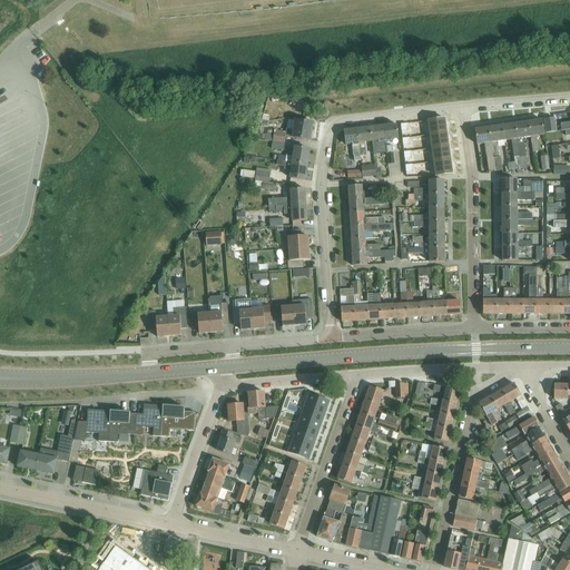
[(430,137),(446,135),(444,120),(428,124),(421,125),(421,124),(413,125),(413,130),(421,129),(422,130),(429,130),(430,137)]
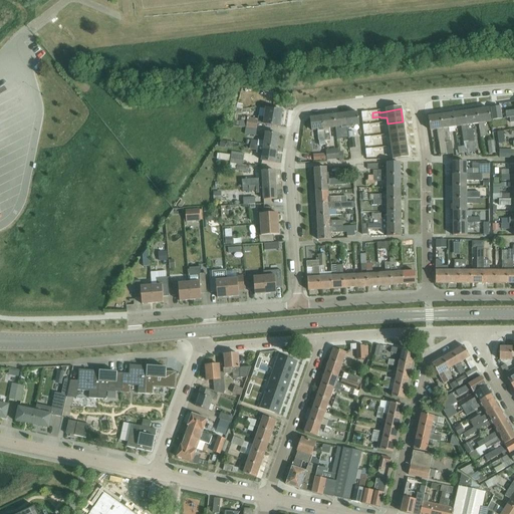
[(489,108),(476,110),(478,123),(480,138),(486,137),(484,123),(490,121),(489,108)]
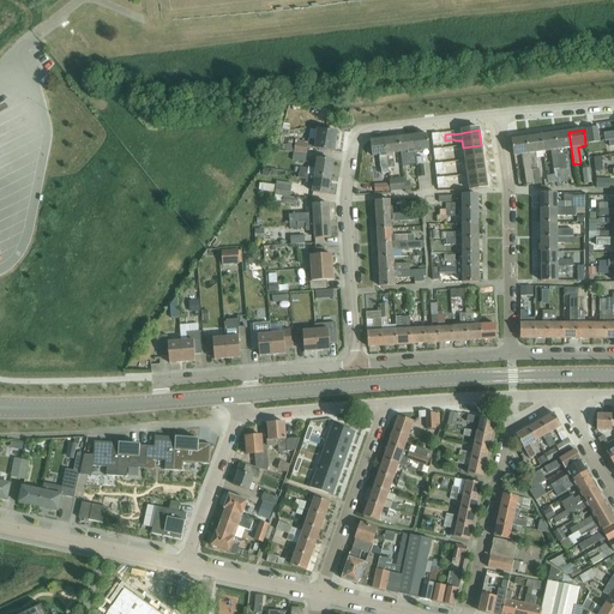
[(299,155),(306,156),(306,155),(307,149),(335,152),(337,133),(317,131),(315,144),(295,142),(294,154),(299,155)]
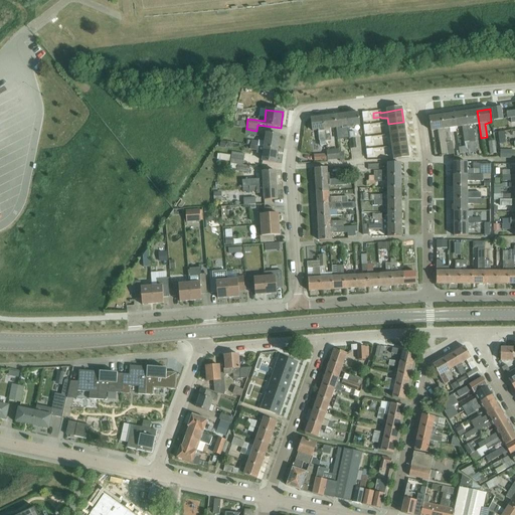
[(473,125),(479,124),(477,111),(465,112),(471,153),(477,152),(473,125)]
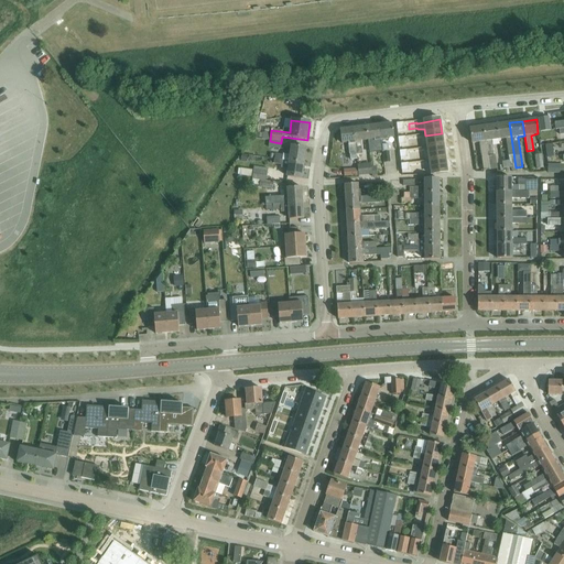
[(509,122),(496,125),(498,140),(506,139),(510,169),(516,167),(509,122)]
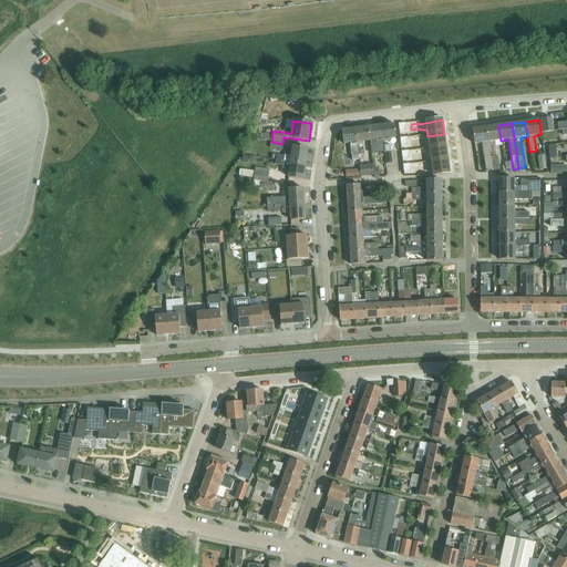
[(394,125),(381,127),(383,143),(390,142),(389,140),(397,138),(394,125)]
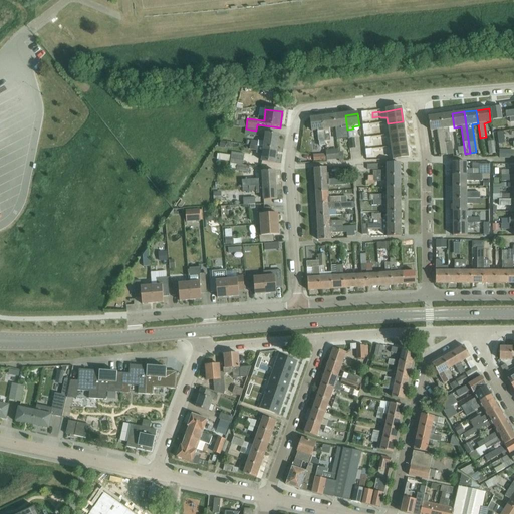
[(454,127),(452,113),(440,115),(446,155),(453,154),(451,142),(450,142),(448,129),(454,127)]
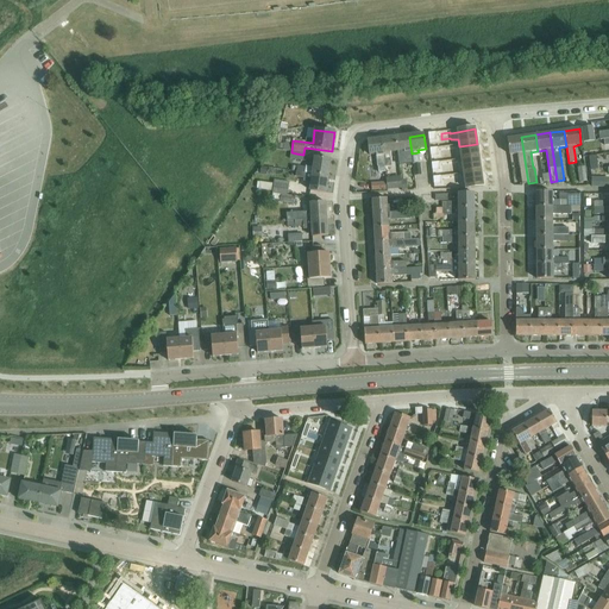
[(409,137),(396,138),(397,152),(405,151),(405,155),(412,154),(409,137)]
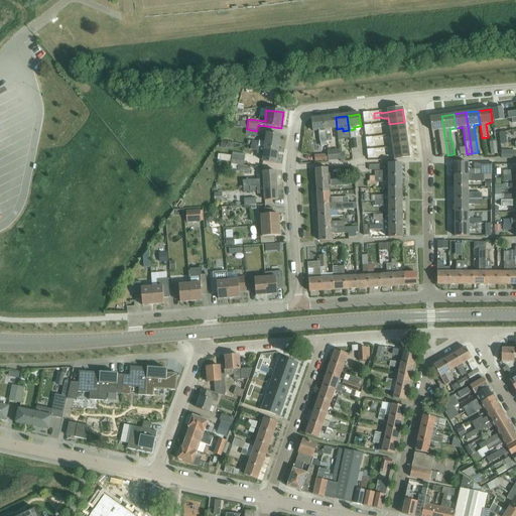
[(441,156),(447,155),(441,116),(429,118),(431,131),(438,130),(441,156)]
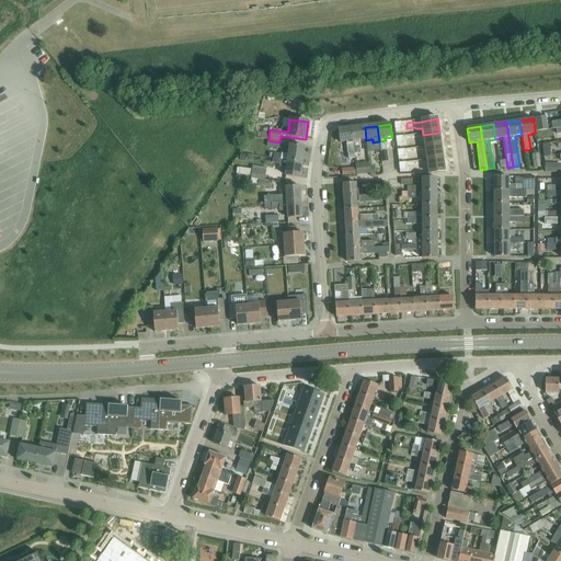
[(365,127),(352,128),(355,158),(355,155),(361,153),(359,141),(366,140),(365,127)]
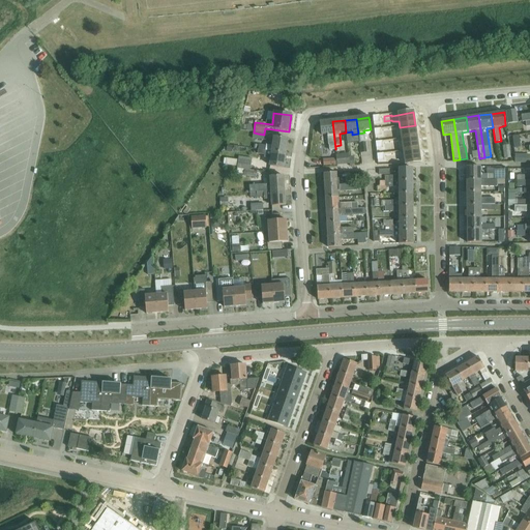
[(335,149),(332,121),(320,123),(321,136),(327,135),(329,150),(335,150),(335,149)]
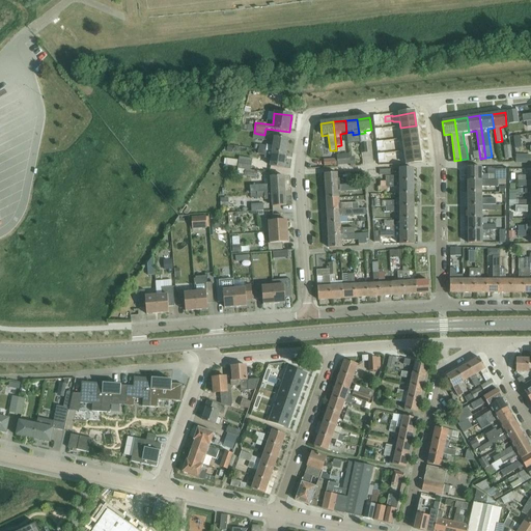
[(400,128),(402,140),(418,138),(416,126),(400,128)]
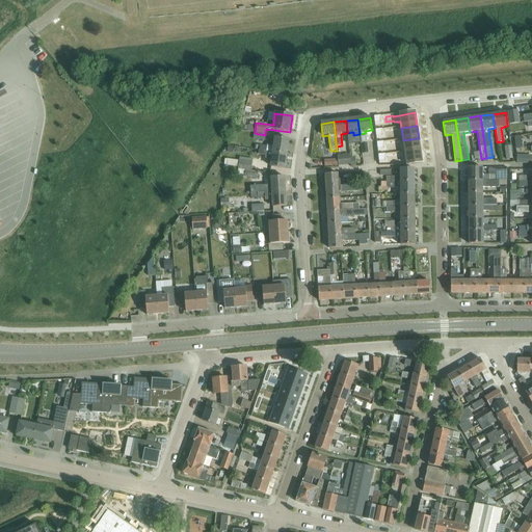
[(355,154),(362,153),(362,154),(368,154),(366,136),(353,138),(354,144),(361,143),(361,144),(354,145),(355,154)]
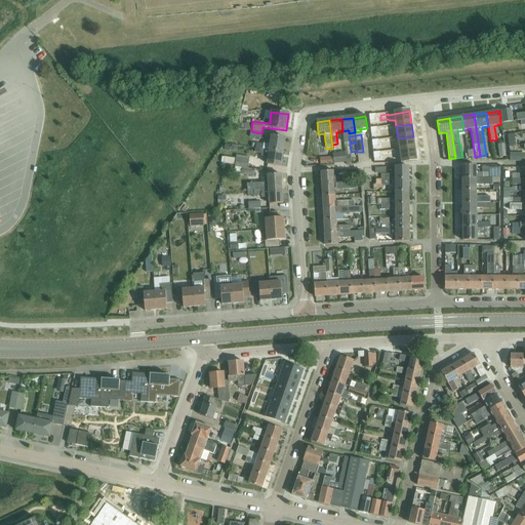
[(255,149),(283,153),(285,138),(272,136),(270,145),(264,144),(264,146),(256,144),(255,149)]
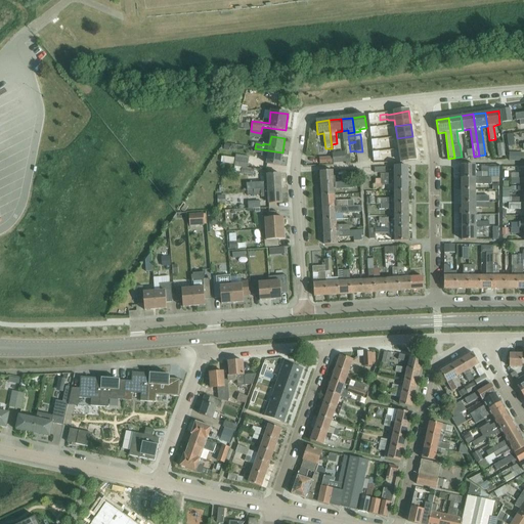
[(397,138),(399,150),(413,148),(412,136),(397,138)]
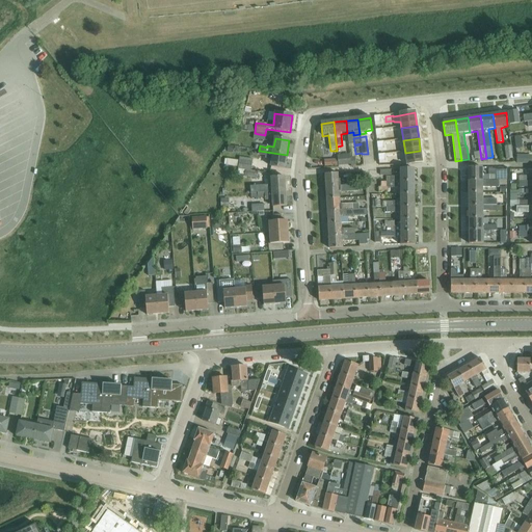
[(522,141),(514,141),(515,150),(528,149),(527,142),(522,143),(522,141)]
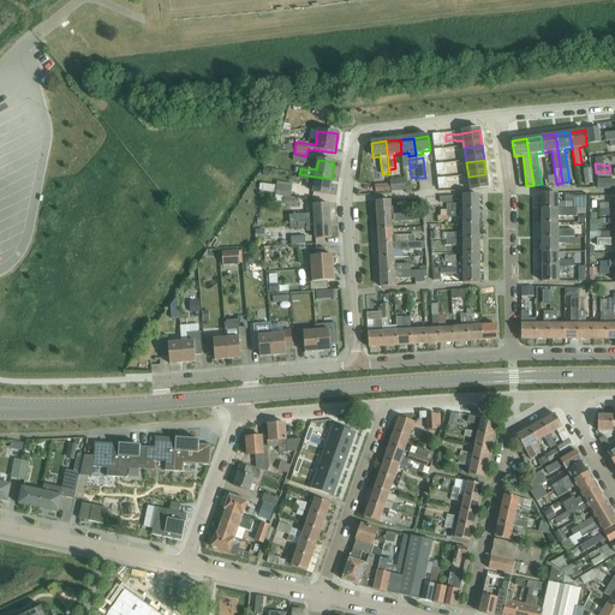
[(583,171),(585,185),(592,184),(590,169),(583,171)]
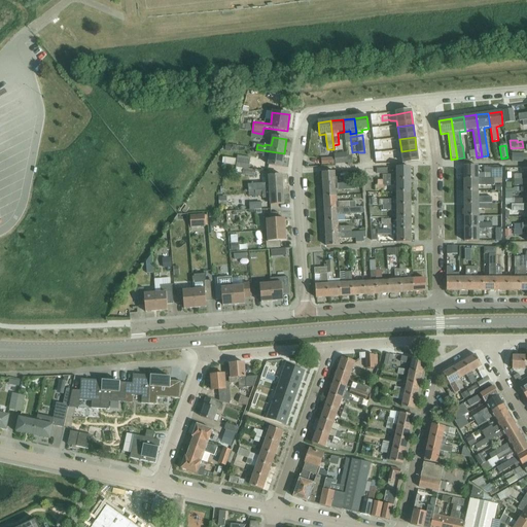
[(269,165),(282,167),(284,153),(256,149),(256,153),(262,154),(262,157),(270,159),(269,165)]
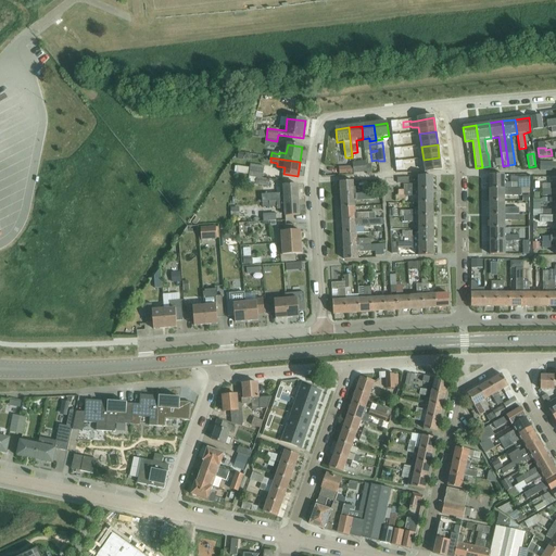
[(441,171),(439,158),(424,160),(425,173),(441,171)]
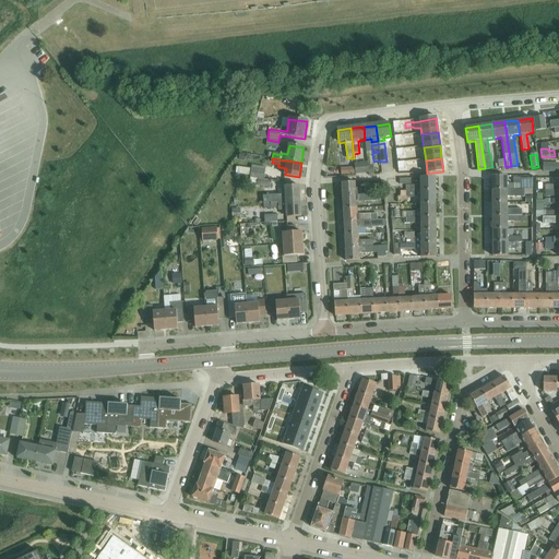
[(408,175),(418,174),(418,166),(419,166),(418,161),(411,162),(412,167),(408,167),(408,175)]
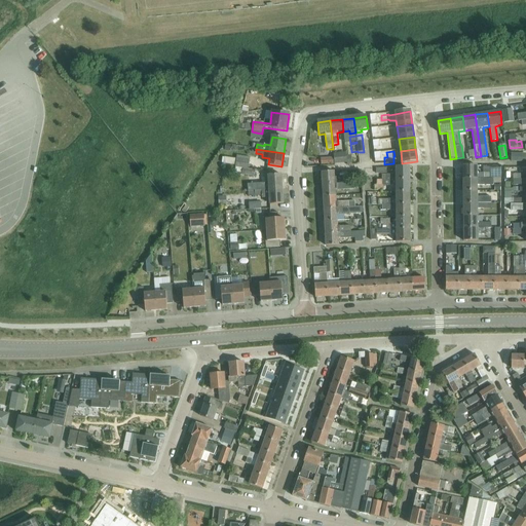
[(346,163),(345,153),(333,154),(334,164),(346,163)]
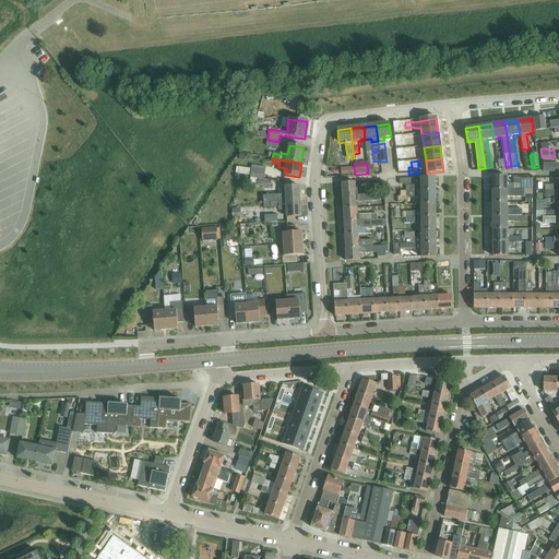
[(265,168),(251,166),(250,178),(258,179),(263,180),(265,168)]
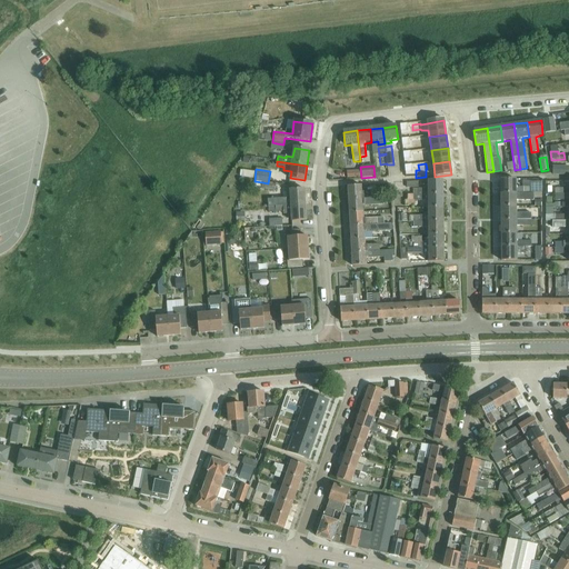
[(516,180),(500,180),(500,193),(540,193),(541,193),(541,181),(530,182),(530,188),(516,188),(516,180)]
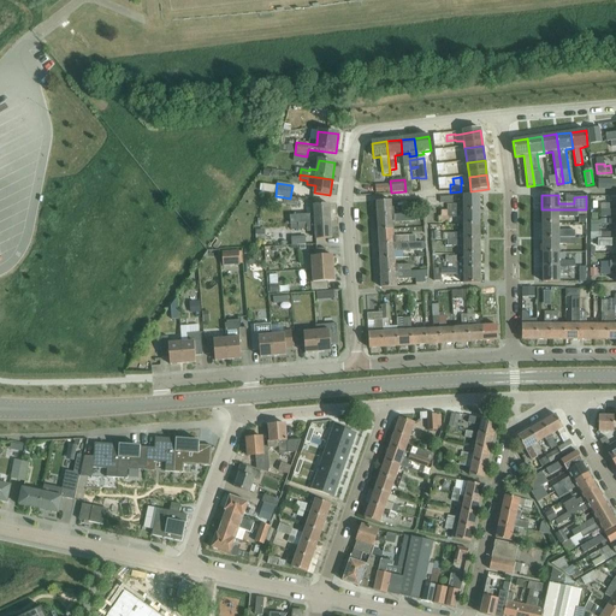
[(463,205),(446,205),(446,212),(479,211),(479,196),(463,196),(463,205)]
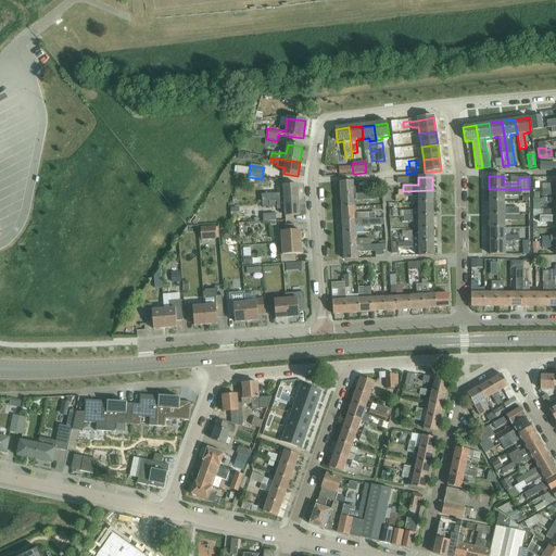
[(269,180),(262,179),(256,178),(255,185),(268,187),(269,180)]
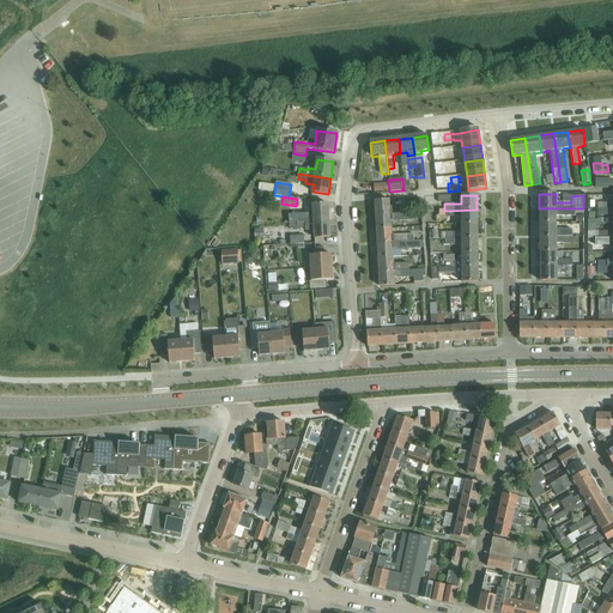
[(389,201),(375,201),(375,216),(392,216),(392,207),(389,208),(389,201)]
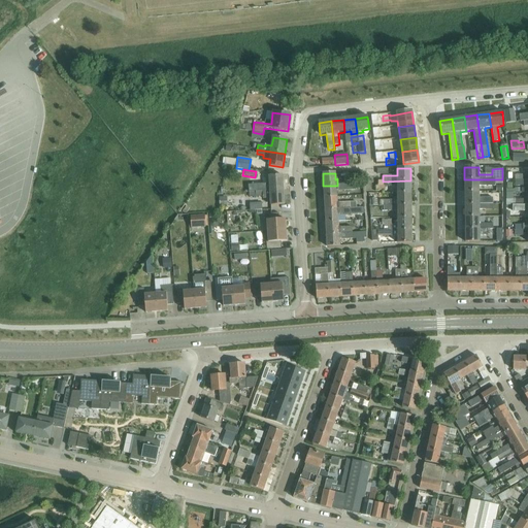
[(250,193),(283,191),(282,176),(269,176),(269,186),(250,187),(250,192),(250,193)]
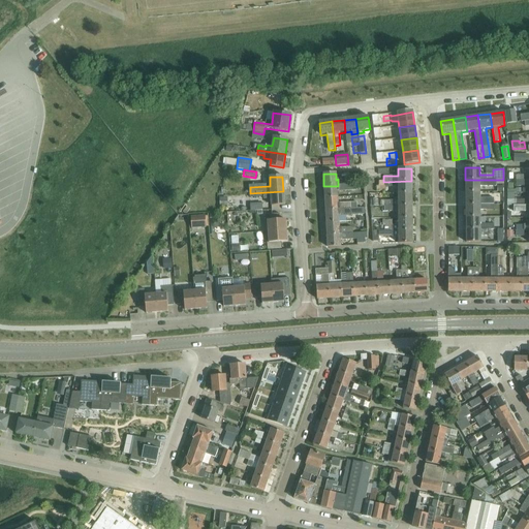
[(465,180),(465,192),(479,192),(479,187),(496,187),(496,185),(502,185),(502,180),(465,180)]
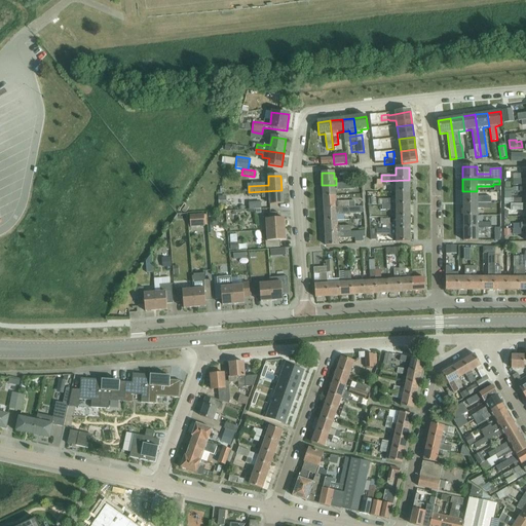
[(381,181),(376,181),(376,186),(376,190),(383,190),(383,186),(396,186),(396,192),(410,192),(409,180),(381,181)]
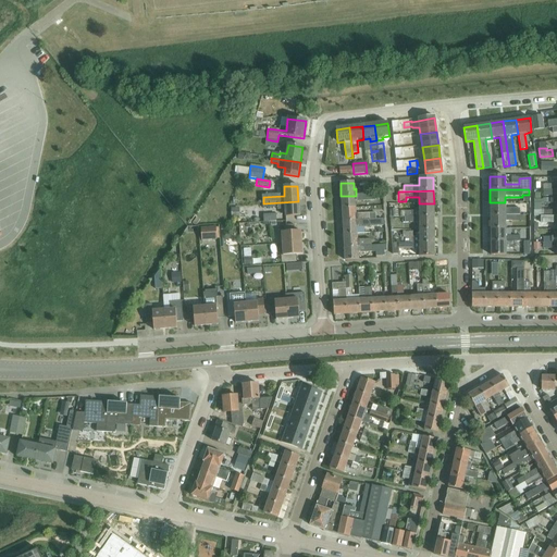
[(356,196),(341,196),(342,209),(355,209),(355,202),(373,201),(373,195),(368,195),(361,195),(356,196)]
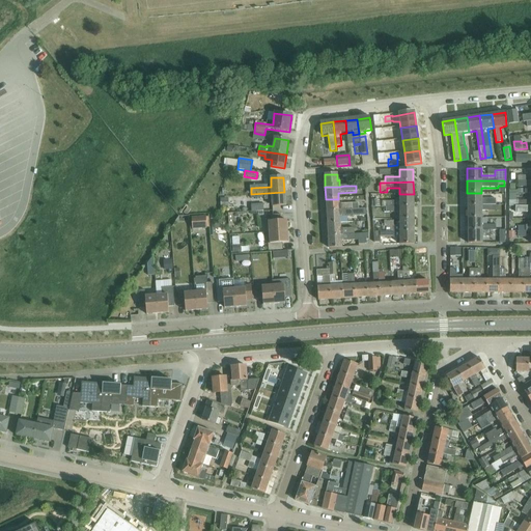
[(284,192),(251,194),(251,193),(250,193),(251,199),(264,198),(264,200),(272,199),(272,207),(285,206),(284,192)]
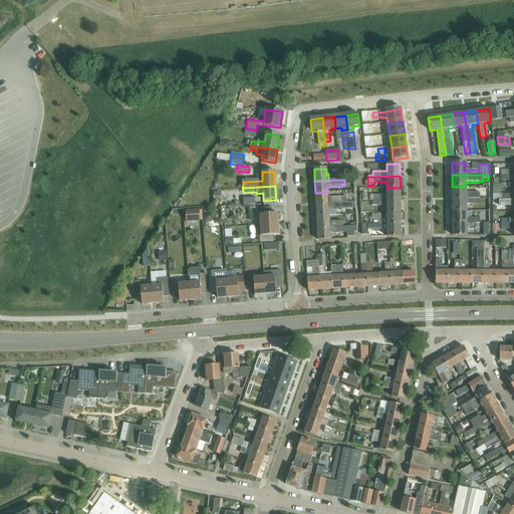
[(466,194),(466,187),(452,187),(452,199),(480,199),(479,194),(466,194)]
